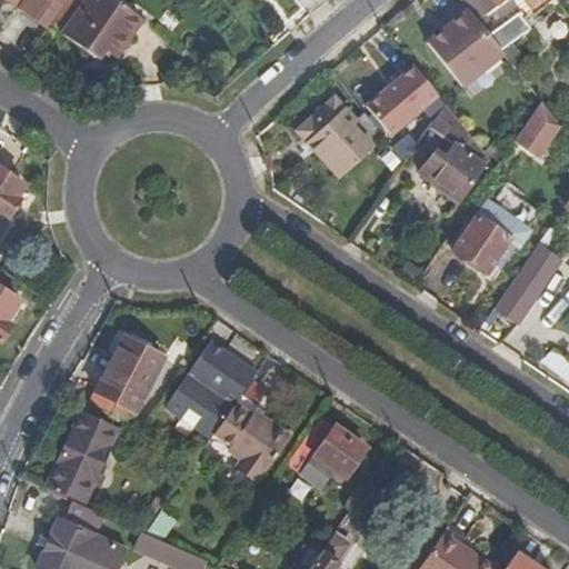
[(58,13),(67,0),(0,0),(0,9),(41,38),(58,13)]
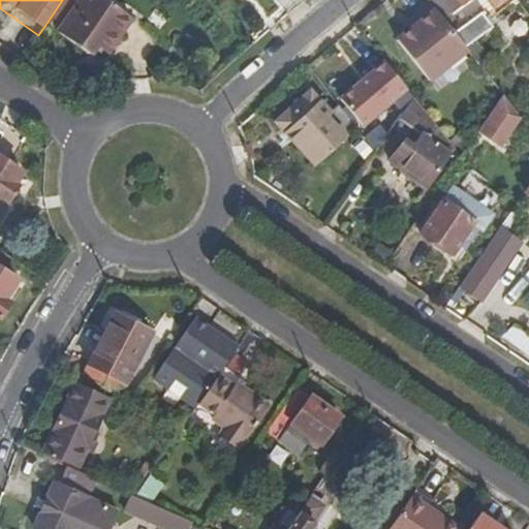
[(62,0),(54,12),(65,21),(59,31),(91,53),(97,42),(106,49),(131,13),(112,0),(62,0)]
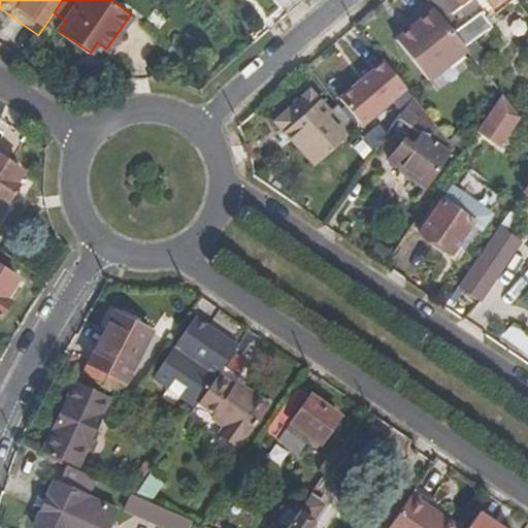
[(425,0),(429,4),(464,50),(465,50),(491,28),(481,13),(484,10),(474,0),(425,0)]
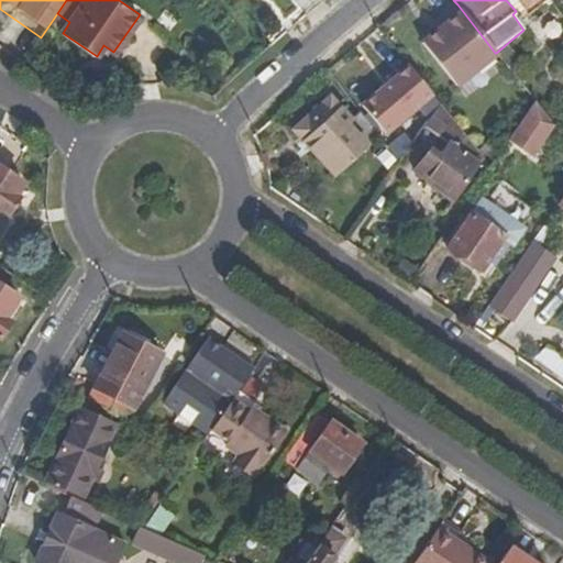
[(495,53),(457,4),(437,23),(441,30),(424,45),(455,85),(495,53)]
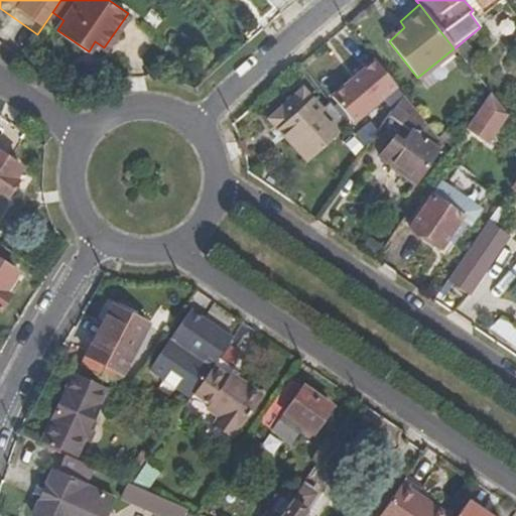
[(397,89),(375,62),(359,76),(362,79),(350,89),(348,86),(331,99),(354,123),(397,89)]
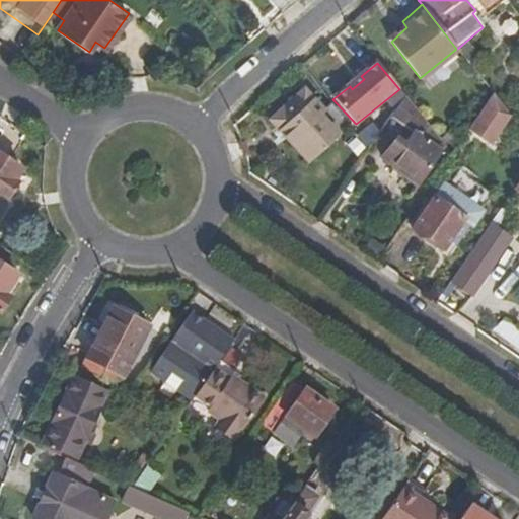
[(308,164),(350,128),(334,107),(324,115),(306,93),(272,124),(308,164)]
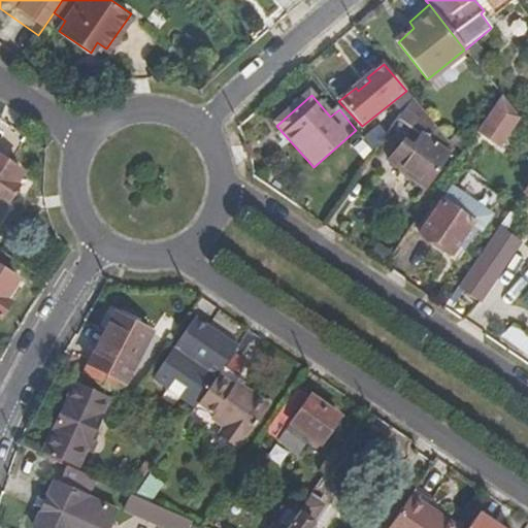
[(503,98),(483,128),(492,134),(510,107),(503,98)]
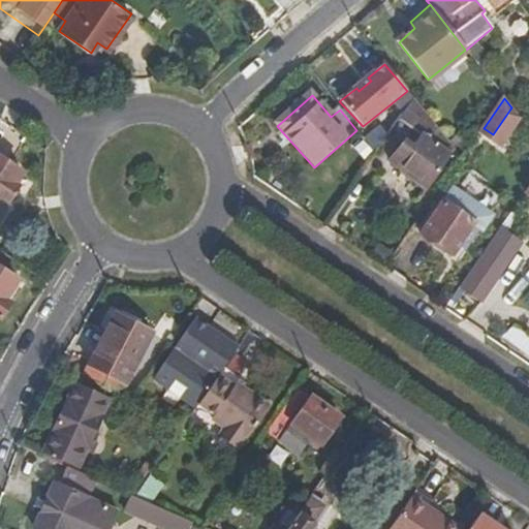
[(405,114),(398,124),(419,139),(410,152),(402,146),(390,162),(427,189),(450,155),(441,149),(445,145),(429,125),(432,122),(414,100),(405,114)]
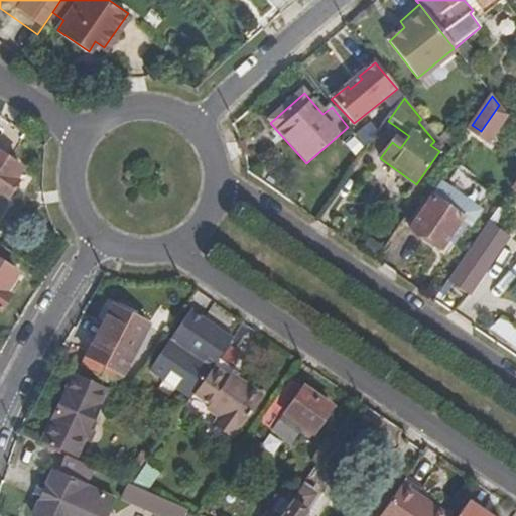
[(454,168),(445,180),(475,201),(483,188),(454,168)]
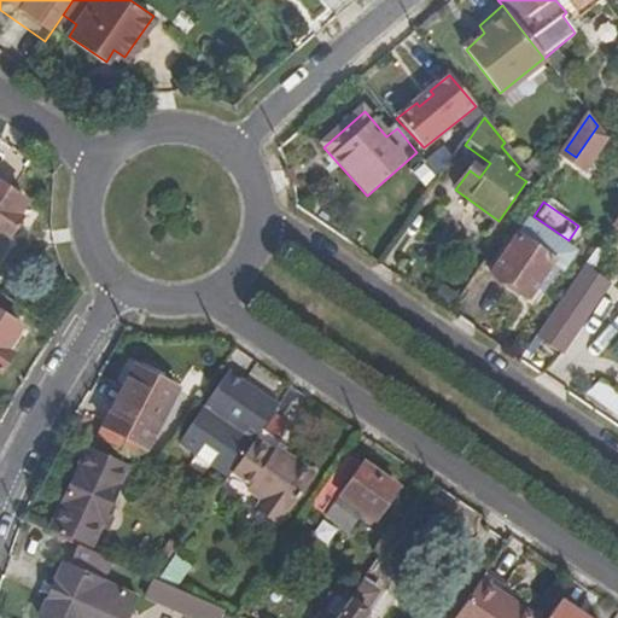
[(33,205),(29,203),(18,217),(23,221),(33,205)]
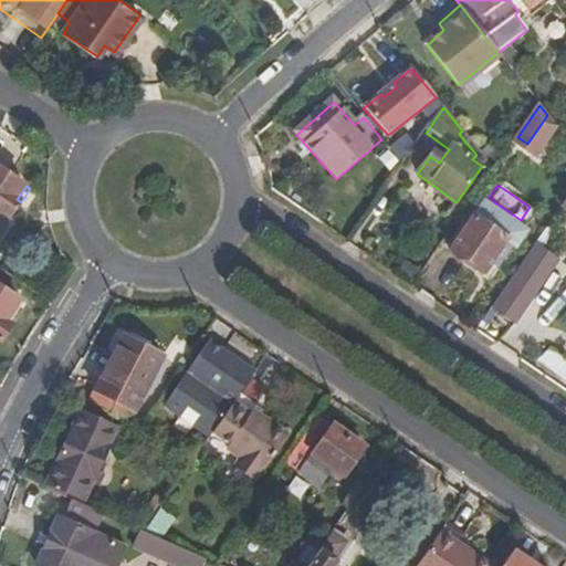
[(452,253),(485,275),(492,265),(501,272),(527,232),(485,205),(452,253)]
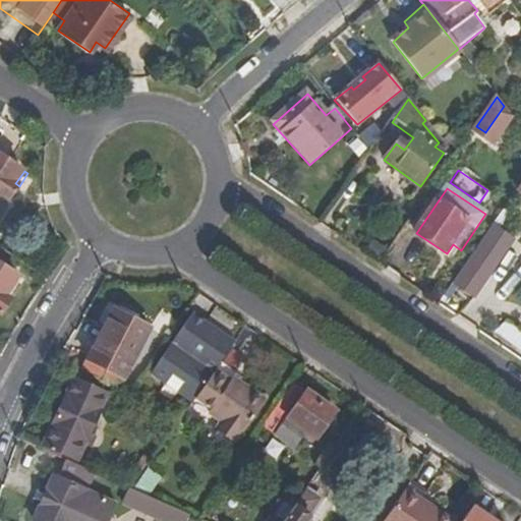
[(451,287),(476,300),(511,233),(485,221),(451,287)]
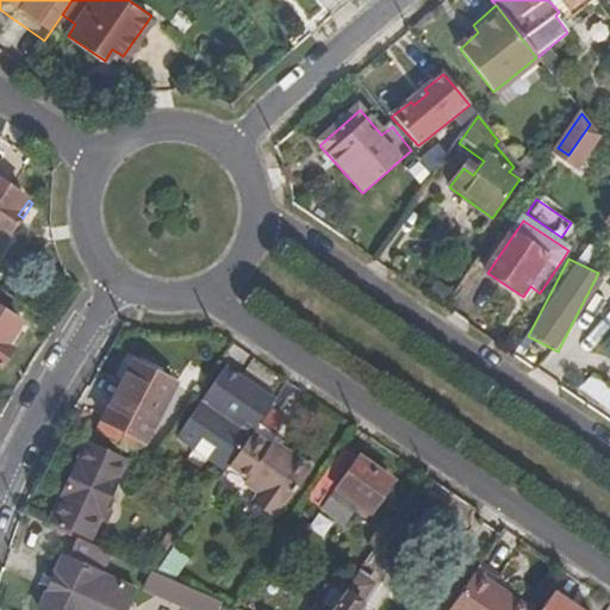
[(0,309),(0,368),(1,371),(18,347),(10,341),(22,324),(0,309)]
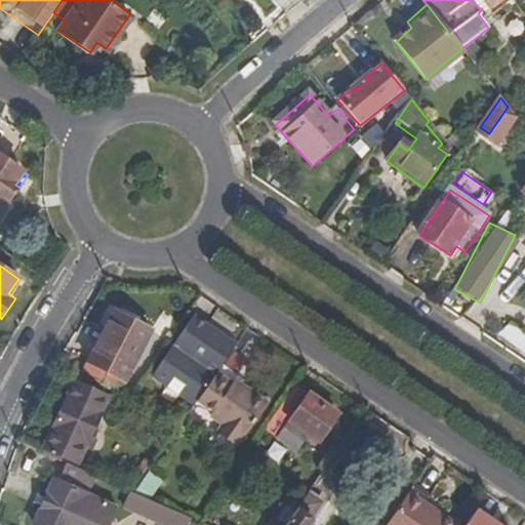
[(114,314),(88,365),(124,382),(150,333),(114,314)]
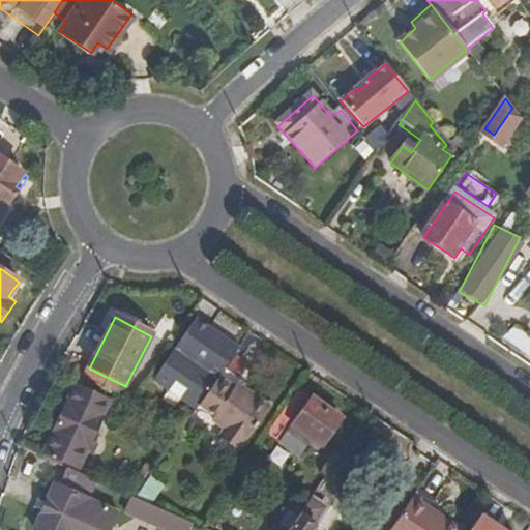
[(163,405),(157,414),(185,427),(196,412),(217,379),(224,370),(236,351),(194,322),(153,381),(155,382),(152,386),(158,390),(160,386),(179,398),(172,409),(163,405)]
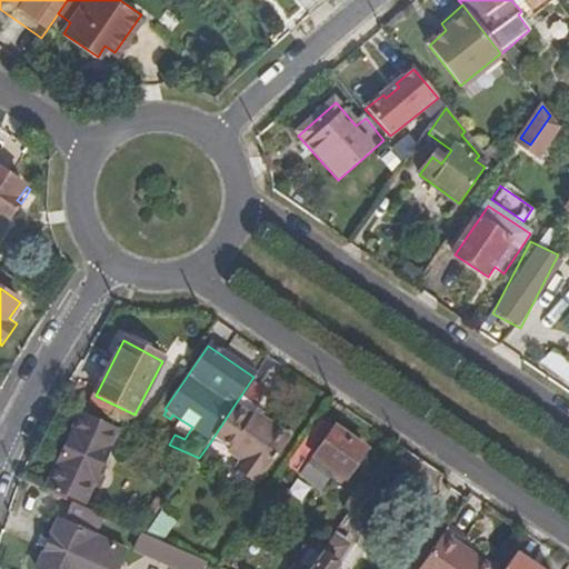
[(135,415),(96,396),(88,409),(122,423),(126,417),(132,420),(135,415)]
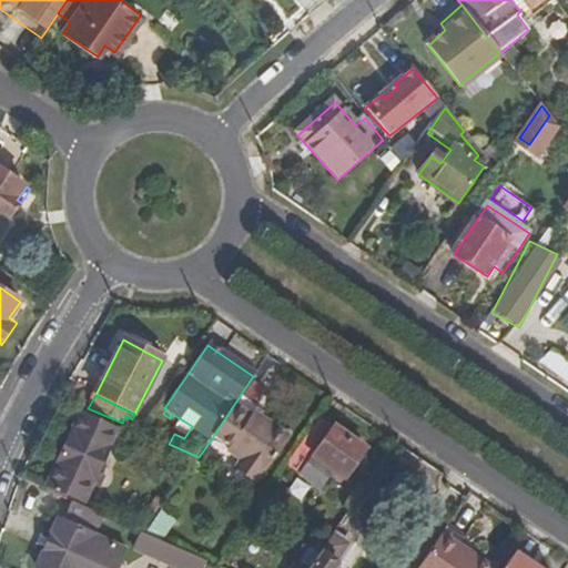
[(256,407),(240,396),(233,406),(250,417),(252,412),(256,407)]
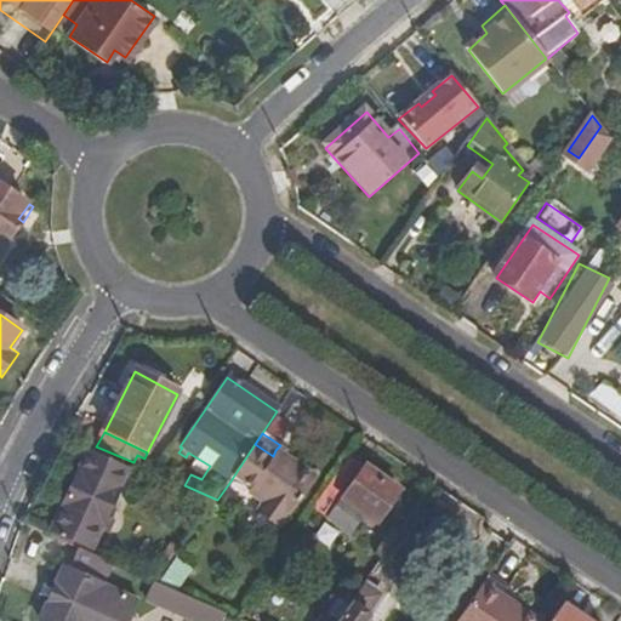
[(314,478),(275,450),(273,456),(255,444),(229,483),(260,502),(252,513),(274,527),(281,517),(285,519),(314,478)]
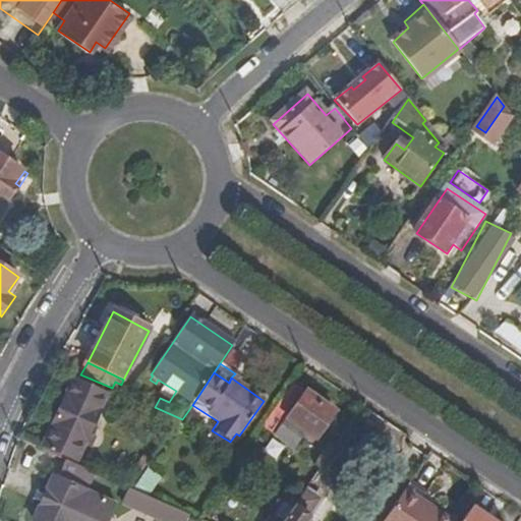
[(115,382),(112,388),(119,391),(122,385),(121,385),(115,382)]
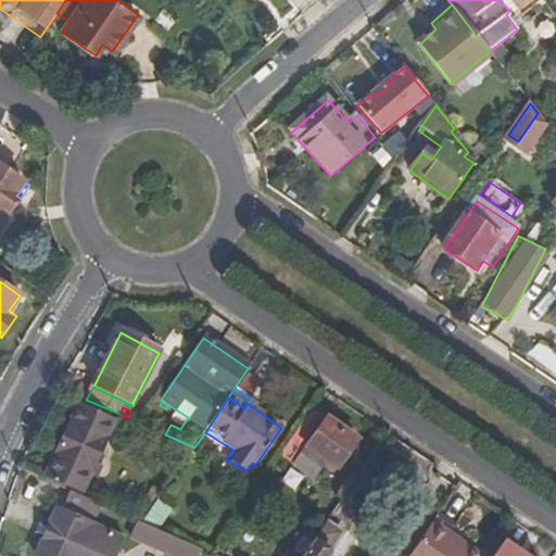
[(99,438),(105,420),(77,408),(47,477),(81,492),(105,441),(99,438)]
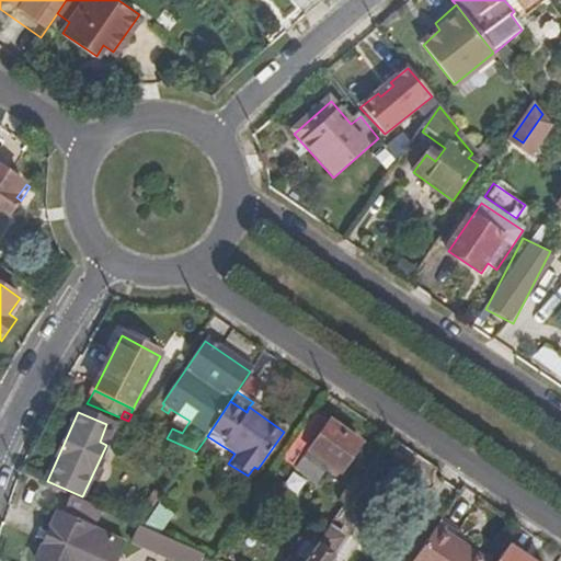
[(328,425),(312,415),(289,450),(310,466),(311,462),(315,458),(339,473),(359,444),(330,423),(328,425)]
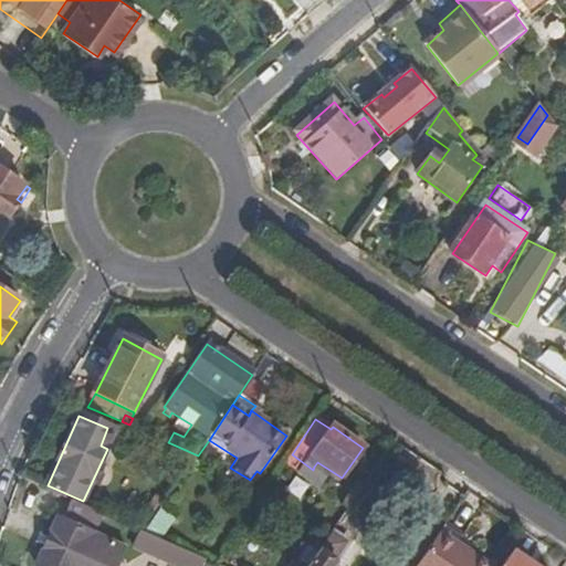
[(338,482),(342,478),(317,462),(314,467),(338,482)]
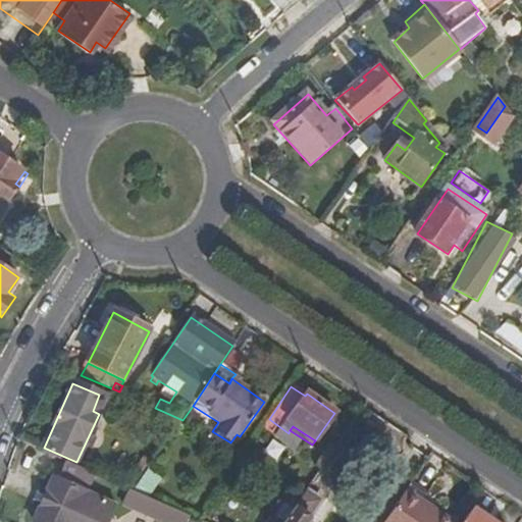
[(87,493),(95,475),(65,462),(57,480),(54,478),(35,521),(36,521),(110,521),(117,507),(87,493)]
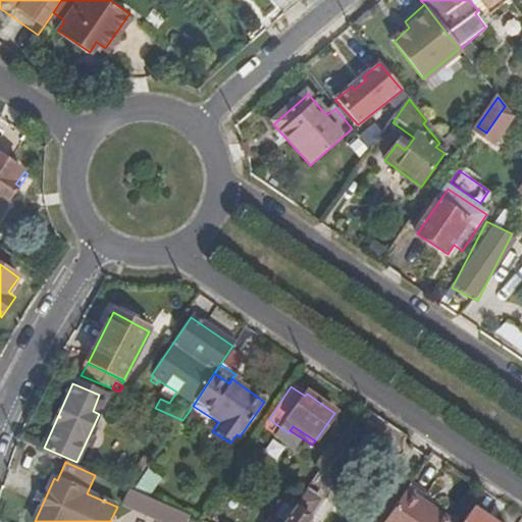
[(159,481),(148,473),(135,492),(148,499),(159,481)]
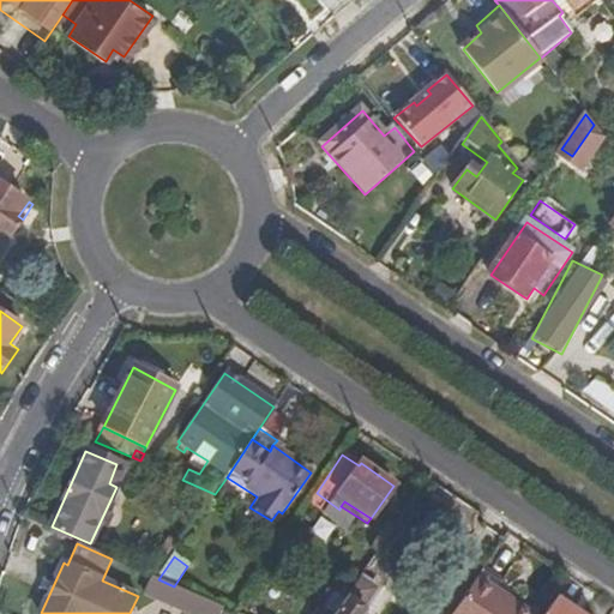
[(360,569),(379,591),(392,579),(374,558),(360,569)]
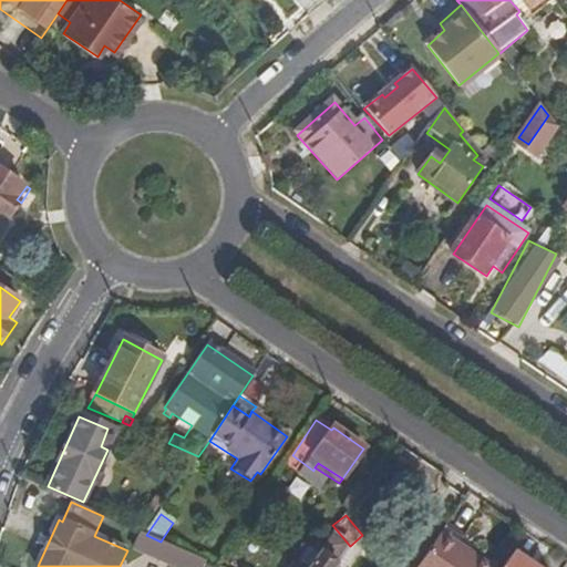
[(445,527),(419,566),(488,566),(475,558),(473,560),(457,549),(463,538),(445,527)]
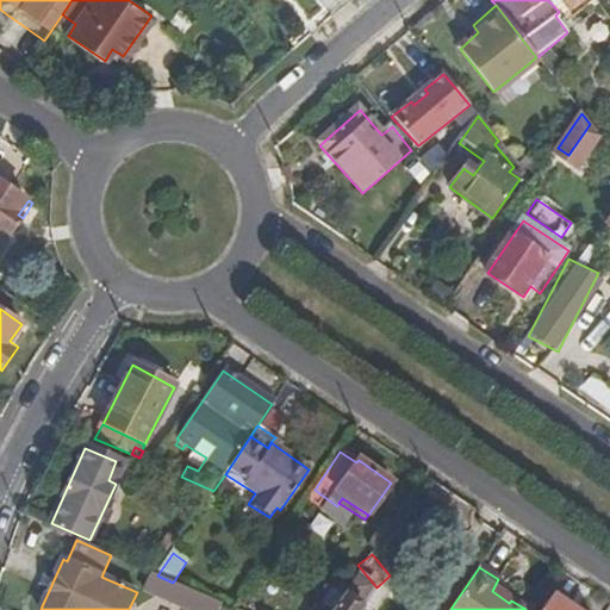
[(157,576),(151,573),(145,586),(197,609),(218,609),(222,604),(173,583),(157,576)]
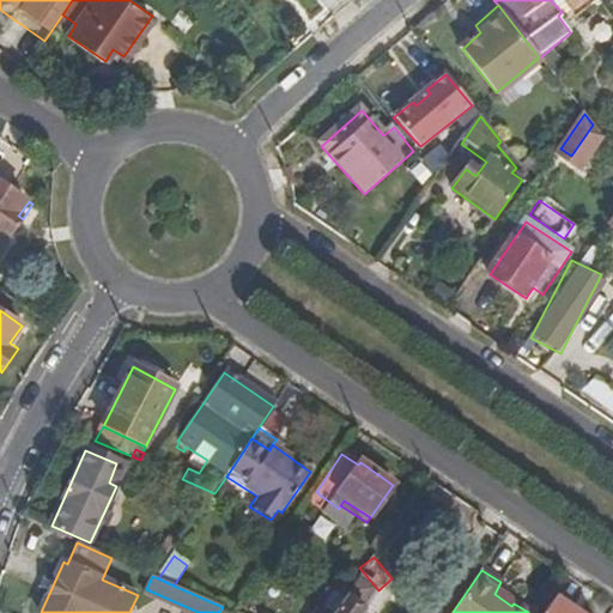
[(335,612),(362,612),(363,612),(351,605),(356,599),(358,600),(365,589),(356,583),(345,600),(335,612)]
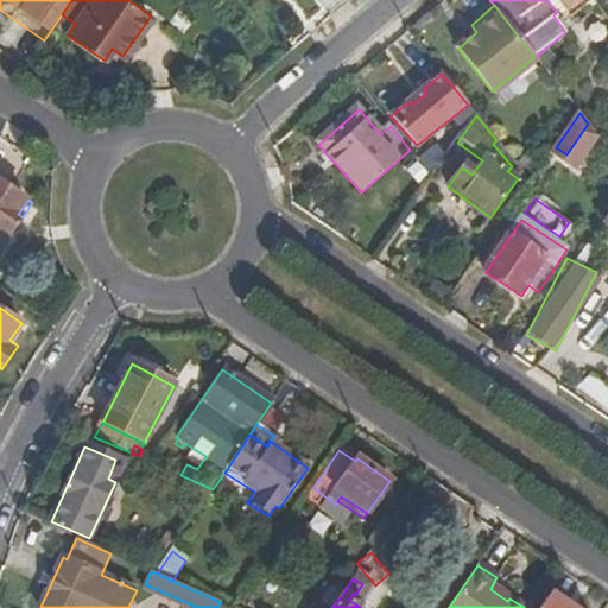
[(312,607),(333,607),(342,595),(328,586),(312,607)]
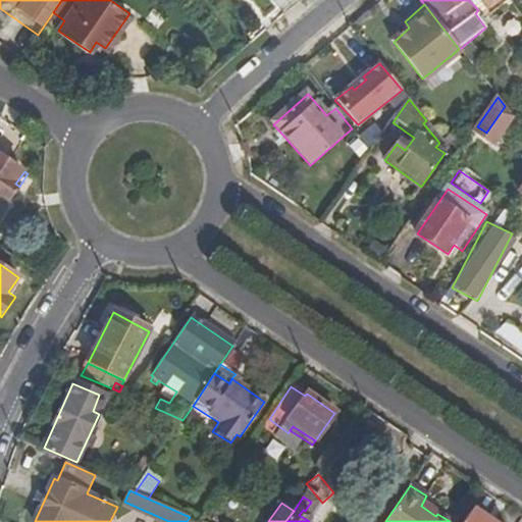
[(491,521),(473,509),(464,521),(491,521)]
